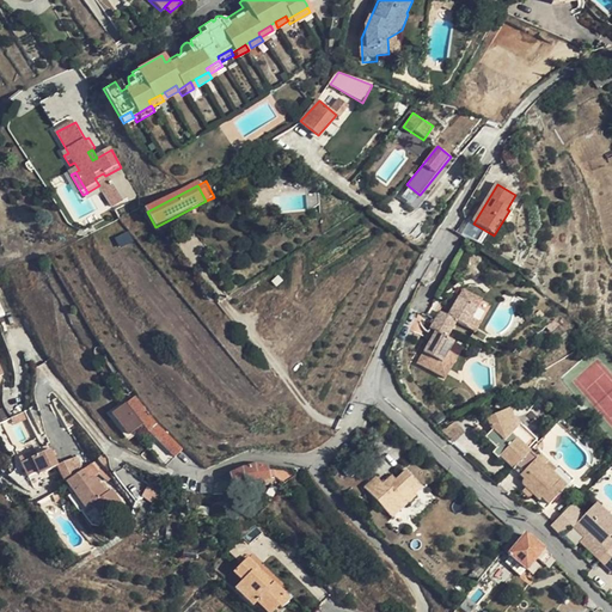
[(479,301),(460,292),(456,300),(475,311),(479,301)]
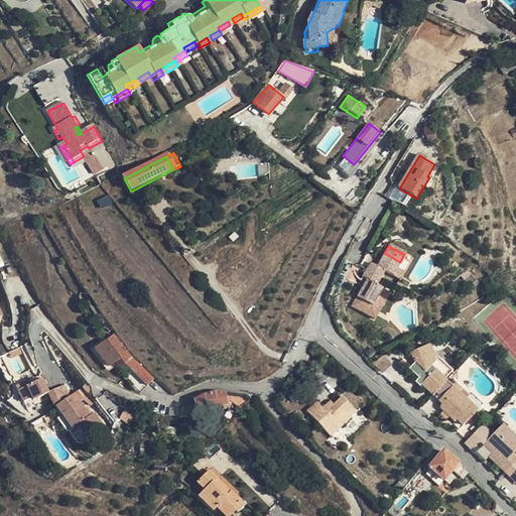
[(383,273),(392,278),(396,269),(400,262),(384,253),(376,269),(369,265),(361,279),(368,283),(358,300),(373,308),(379,297),(382,292),(374,288),(383,273)]
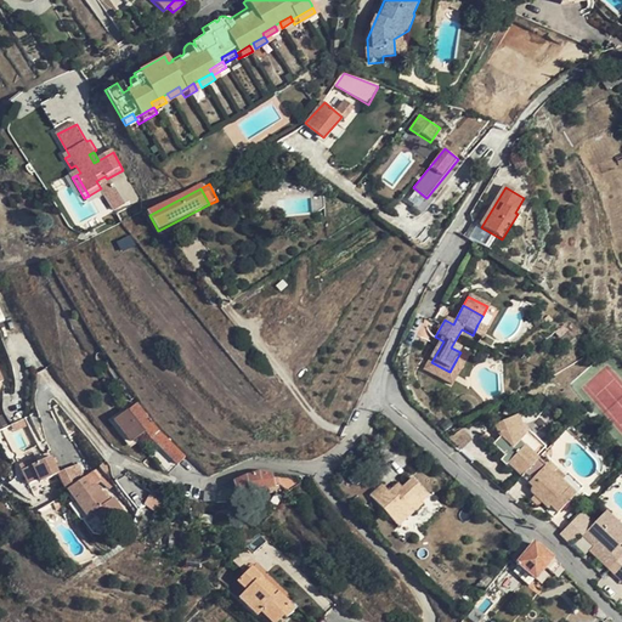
[(549,321),(544,317),(537,326),(542,331),(549,321)]
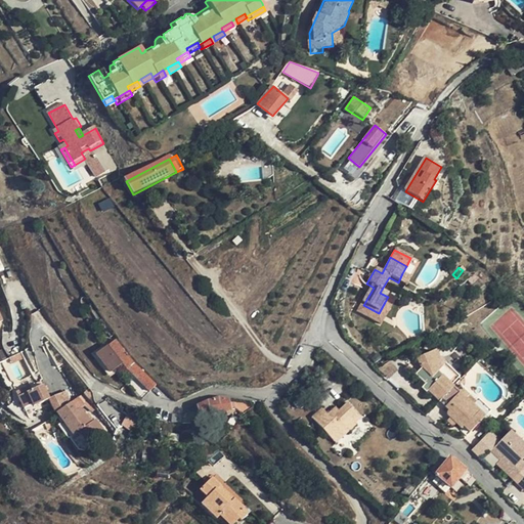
[(402,273),(398,282),(404,286),(409,277),(402,273)]
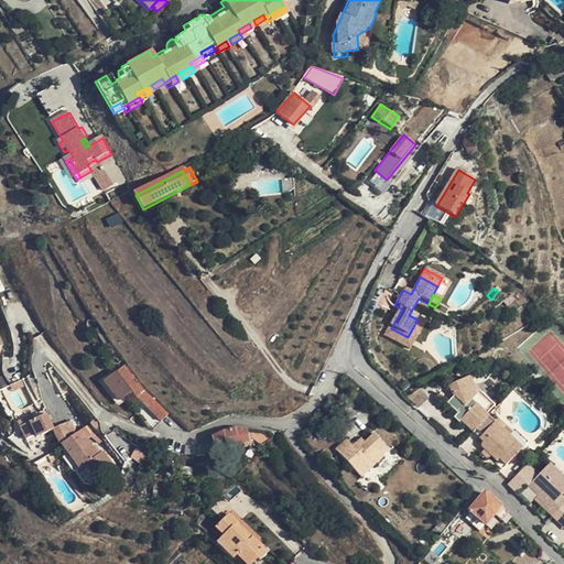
[(414,325),(408,337),(415,343),(423,331),(414,325)]
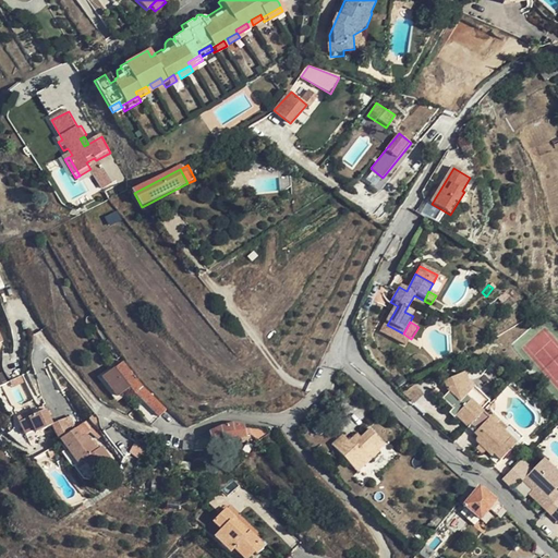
[(117,352),(98,327),(93,330),(111,356),(117,352)]
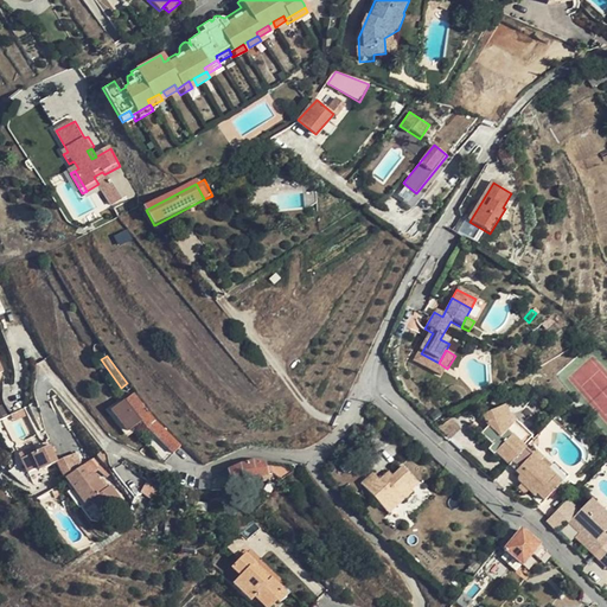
[(181,447),(134,396),(113,415),(129,434),(142,422),(173,454),(181,447)]
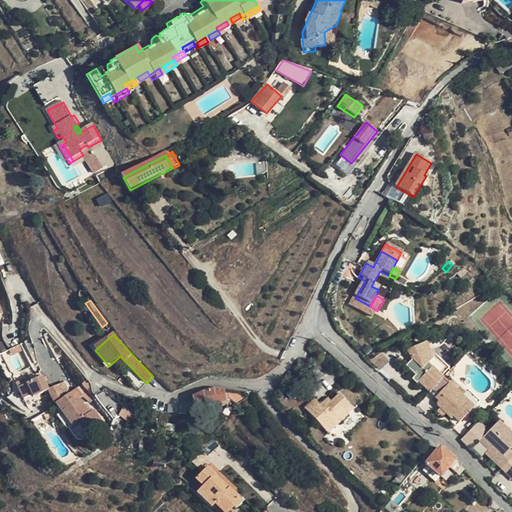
[(473,406),(439,376),(424,363),(427,359),(416,341),(402,348),(409,360),(404,366),(414,374),(416,372),(420,376),(415,381),(437,399),(437,400),(437,401),(438,402),(438,403),(438,404),(438,405),(439,406),(439,407),(459,423),(473,406)]
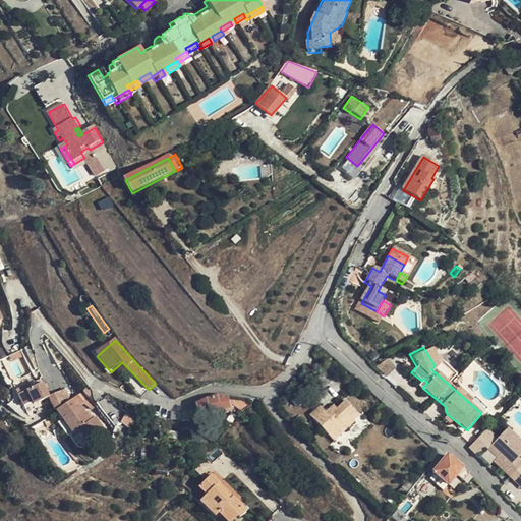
[(431,369),(447,383),(452,378),(437,363),(435,365),(431,369)]
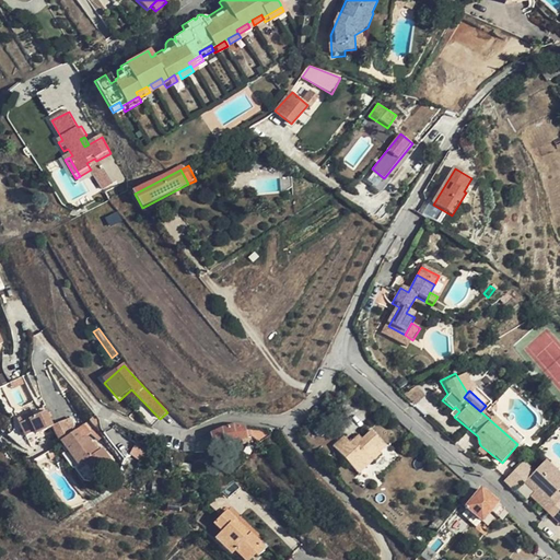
[(60,444),(68,454),(73,450),(83,464),(84,463),(93,476),(113,463),(104,450),(100,453),(88,436),(83,441),(77,432),(70,436),(62,426),(57,429),(47,415),(22,432),(32,446),(39,441),(42,443),(55,435),(60,444)]
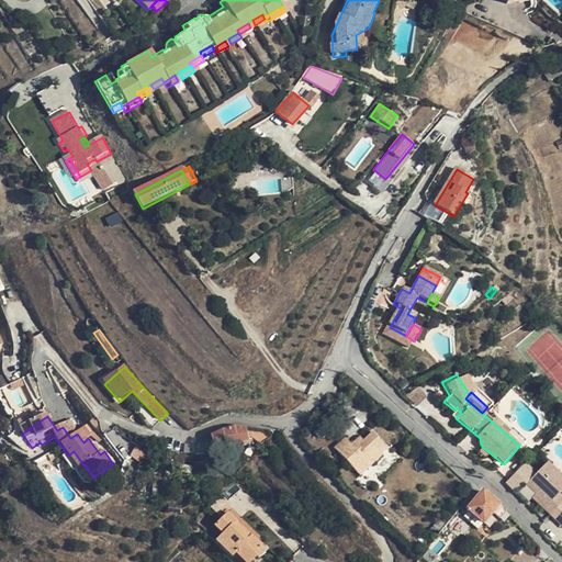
[(246,440),(245,429),(235,428),(222,433),(211,437),(213,447),(222,447),(246,440)]
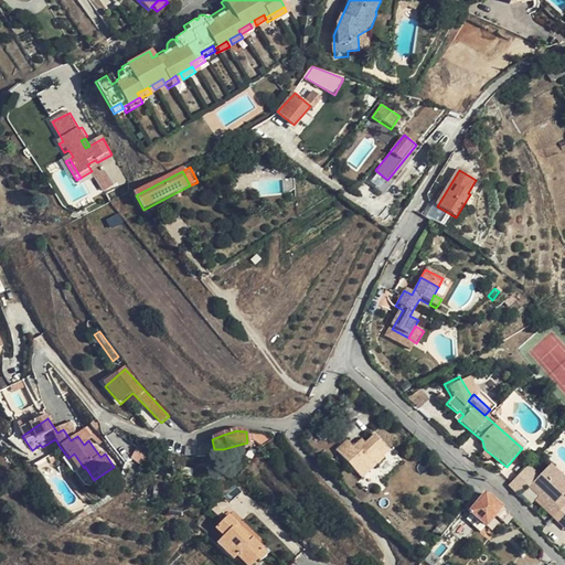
[(374,436),(364,444),(359,449),(354,445),(351,448),(345,441),(334,451),(355,473),(368,462),(371,466),(380,457),(382,458),(388,451),(374,436)]
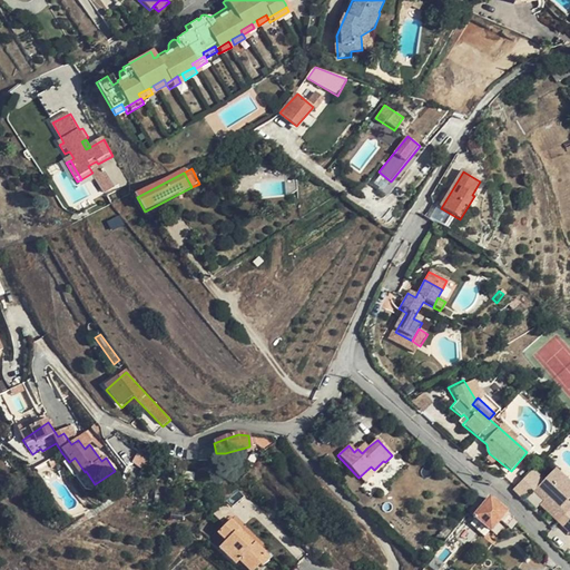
[(362,453),(367,448),(363,444),(357,449),(362,453)]
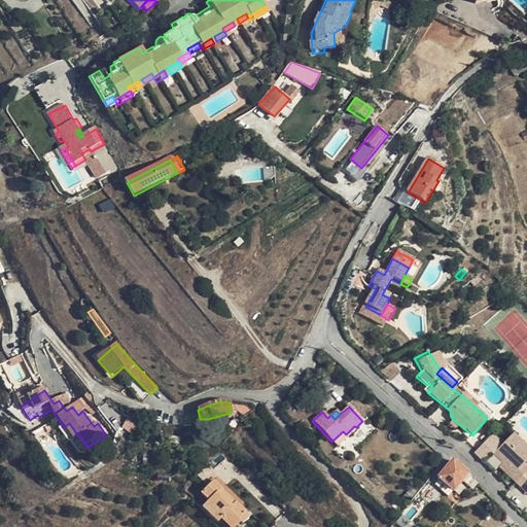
[(173,418),(172,426),(185,427),(185,426),(185,425),(185,424),(185,422),(186,421),(186,420),(173,418)]
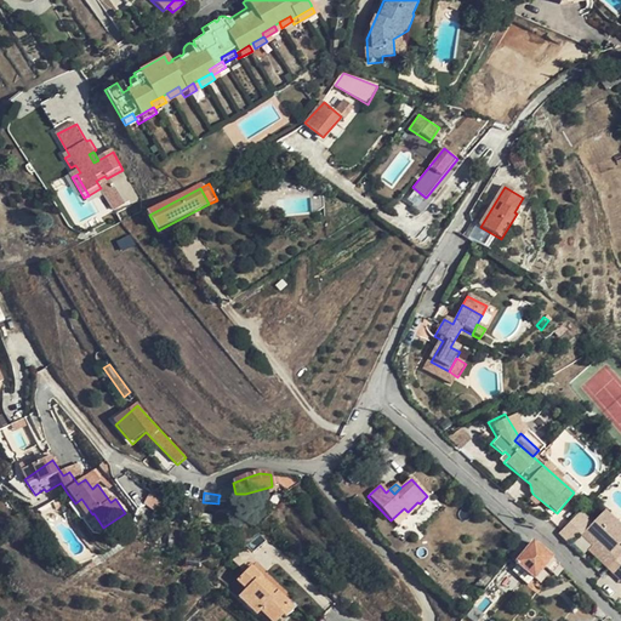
[(81,499),(75,503),(86,519),(92,514),(81,499)]
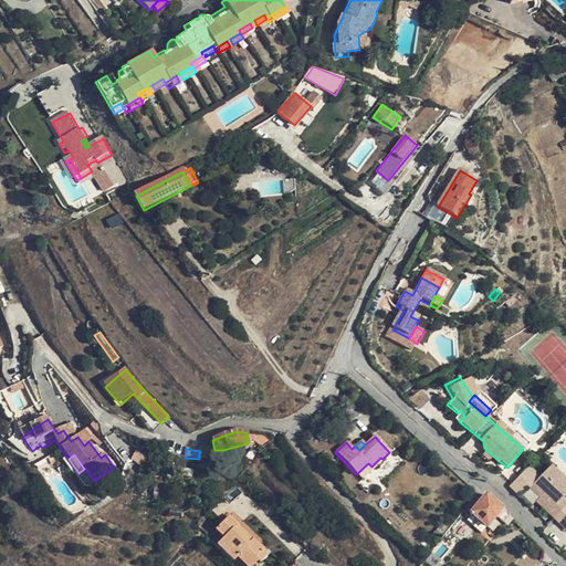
[(384,460),(383,459),(380,458),(371,467),(375,469),(384,460)]
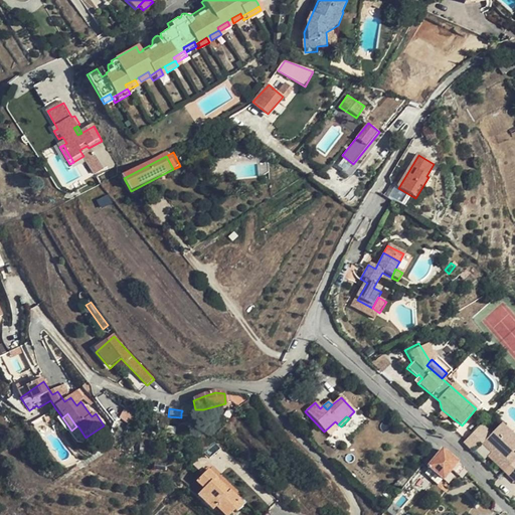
[(503,441),(509,446),(514,440),(514,434),(502,420),(499,423),(509,434),(503,441)]
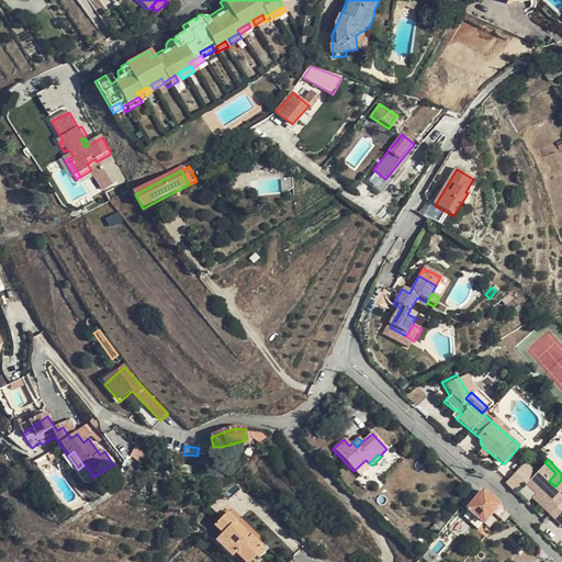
[(366,460),(353,471),(360,478),(372,465),(369,463),(366,460)]
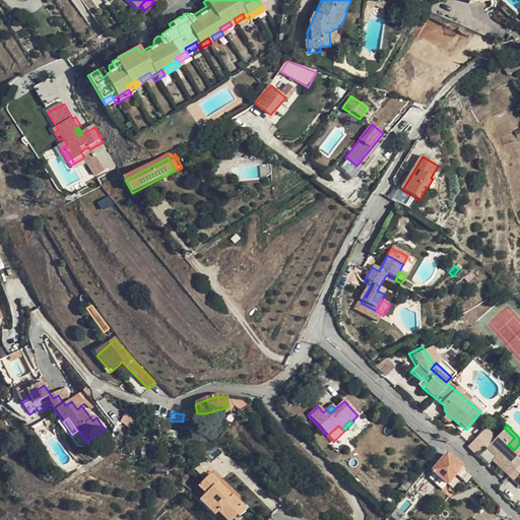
[(516,453),(514,450),(508,445),(514,438),(504,428),(483,446),(493,455),(497,459),(494,462),(506,474),(509,471),(519,482),(519,468),(515,465),(518,463),(512,457),(516,453)]
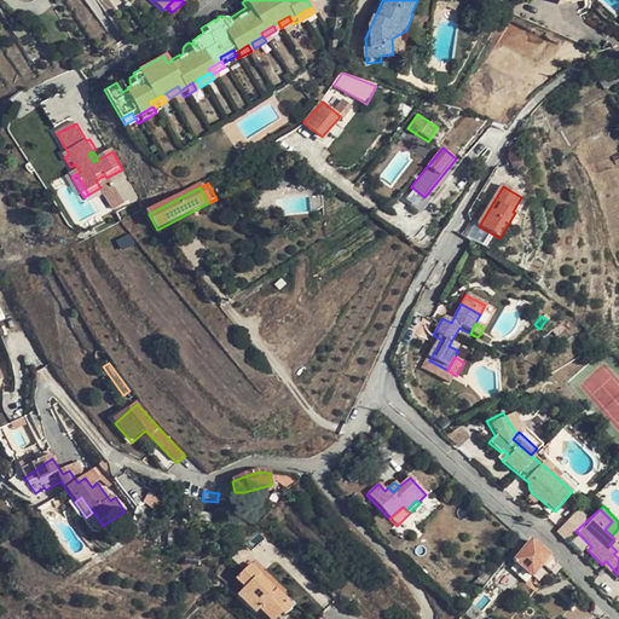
[(532,541),(515,561),(532,576),(549,556),(532,541)]
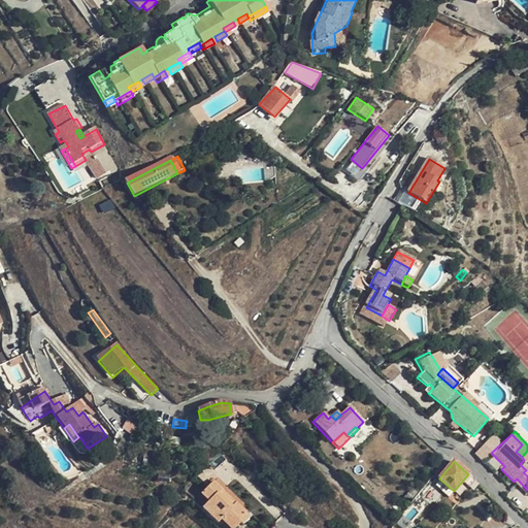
[(526,494),(527,492),(527,490),(517,479),(514,482),(526,494)]
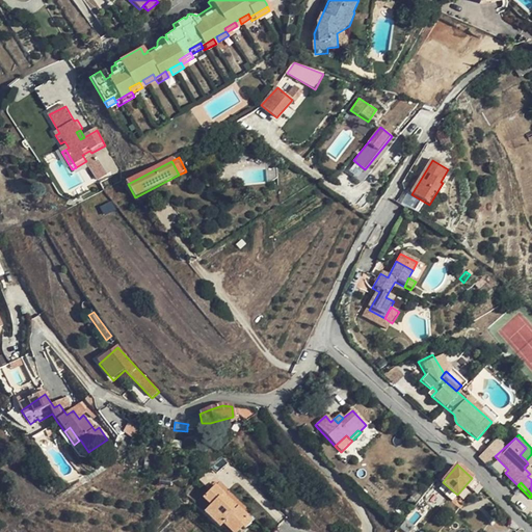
[(247,522),(238,512),(234,517),(219,503),(223,499),(215,491),(209,498),(215,503),(209,509),(202,517),(216,531),(217,531),(219,530),(221,531),(240,531),(242,530),(241,529),(247,522)]
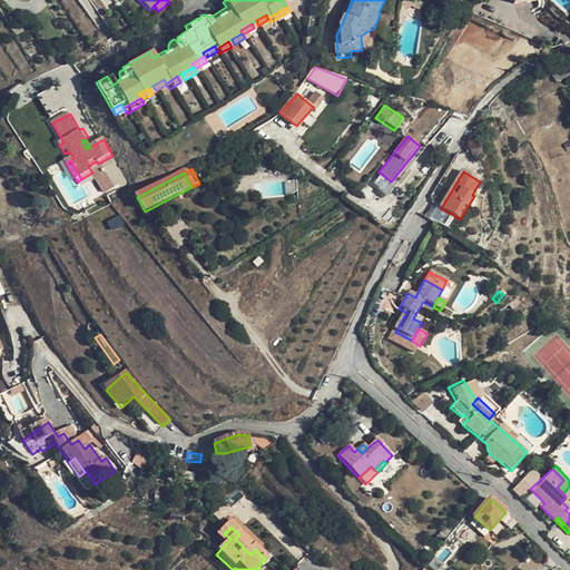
[(252,543),(255,540),(243,529),(239,532),(252,543)]
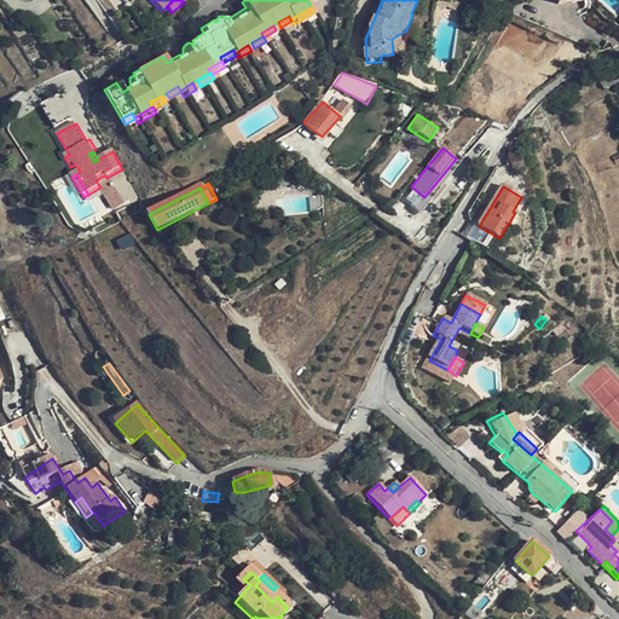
[(250,585),(243,579),(236,586),(243,593),(250,585)]
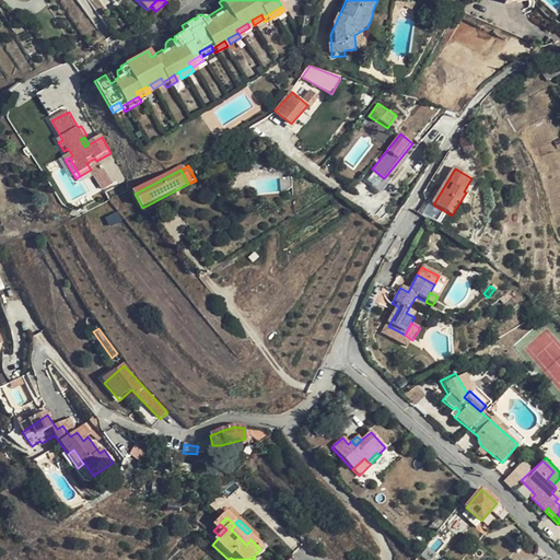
[(246,545),(251,539),(235,525),(231,529),(246,545)]
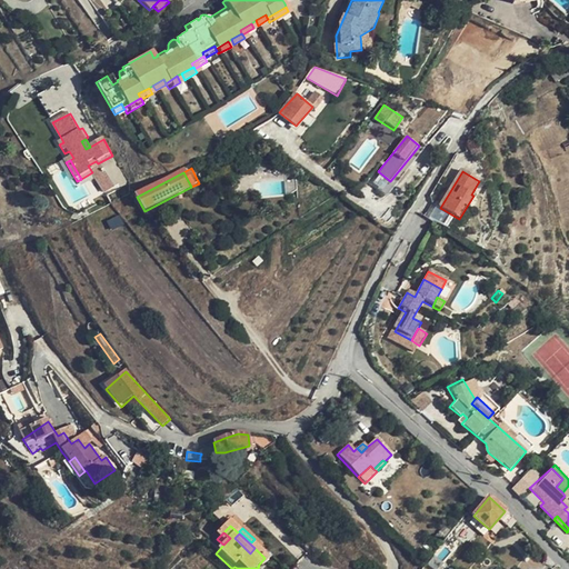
[(265,568),(271,563),(265,558),(258,566),(259,567),(260,568),(265,568)]
